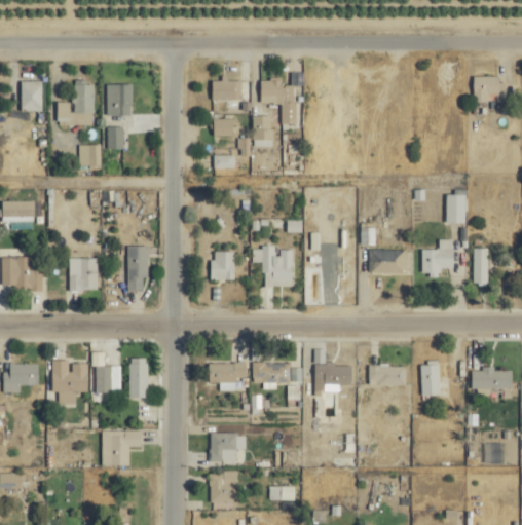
[(506,75),(473,75),(473,95),(506,95),(506,75)]
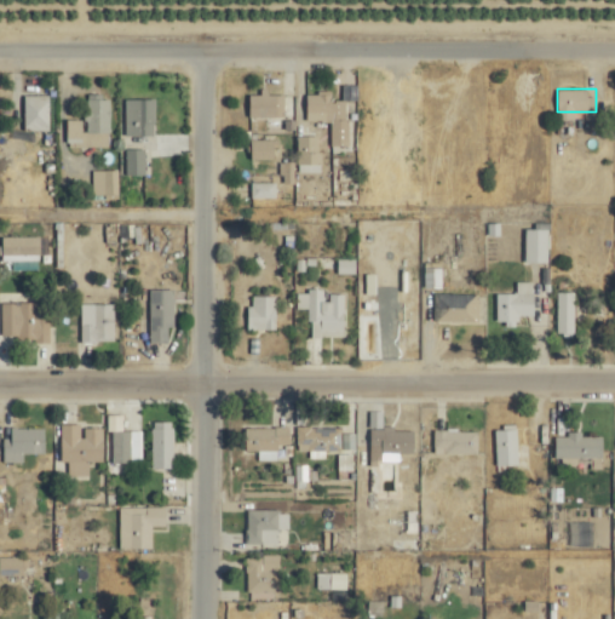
[(308,120),(331,119),(332,145),(349,145),(348,99),(333,101),(333,92),(308,92),(308,120)]
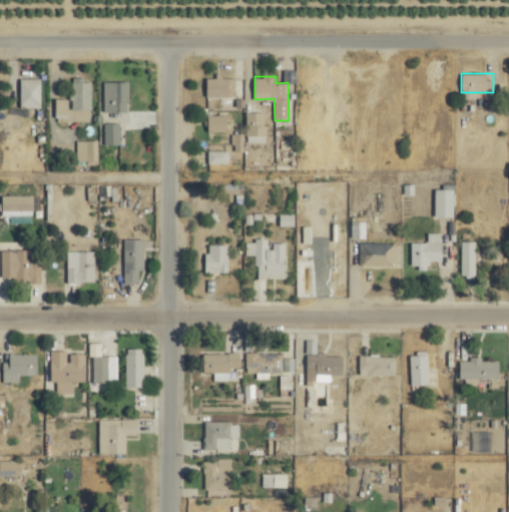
[(41,107),(42,78),(21,77),(20,107),(41,107)]
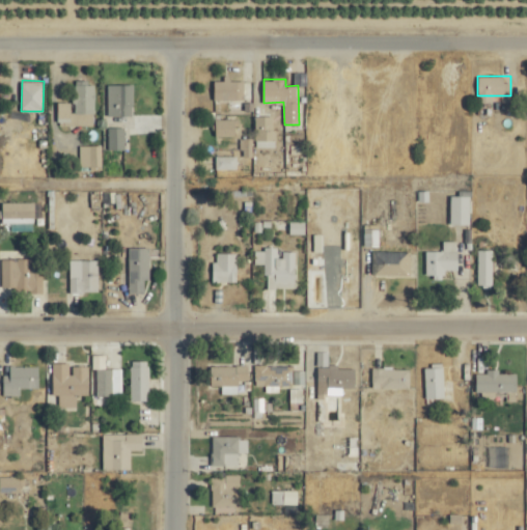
[(94,127),(94,80),(75,80),(75,102),(58,103),(58,128),(94,127)]
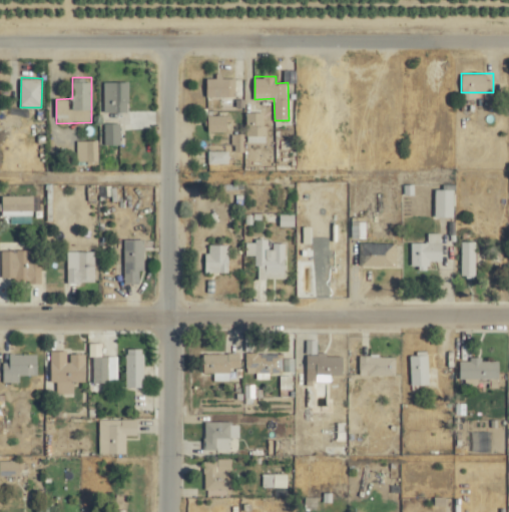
[(207,78),(207,96),(235,96),(235,78),(207,78)]
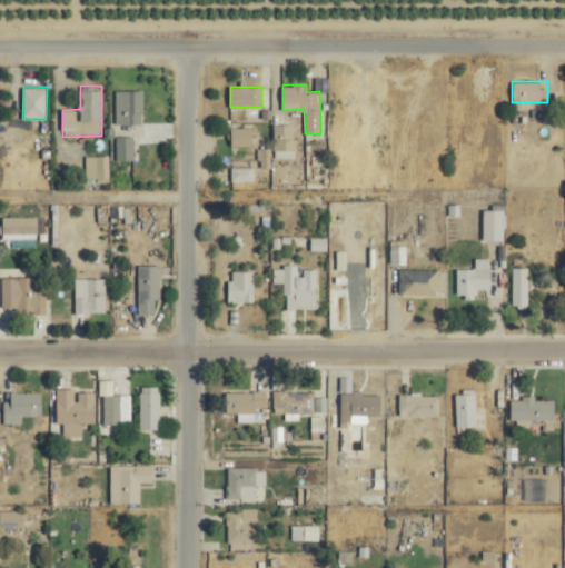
[(115,123),(142,123),(142,90),(115,90),(115,123)]
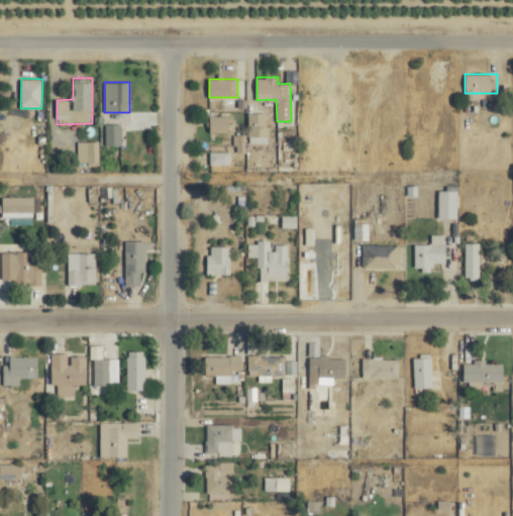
[(249,112),(249,135),(265,135),(265,112),(249,112)]
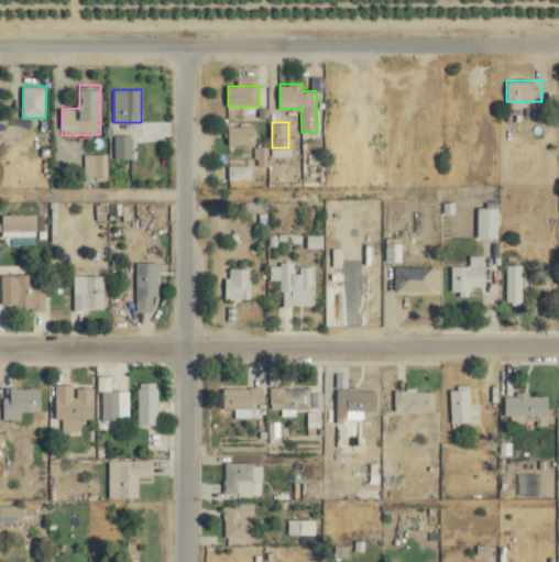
[(227,127),(227,144),(252,144),(252,127),(227,127)]
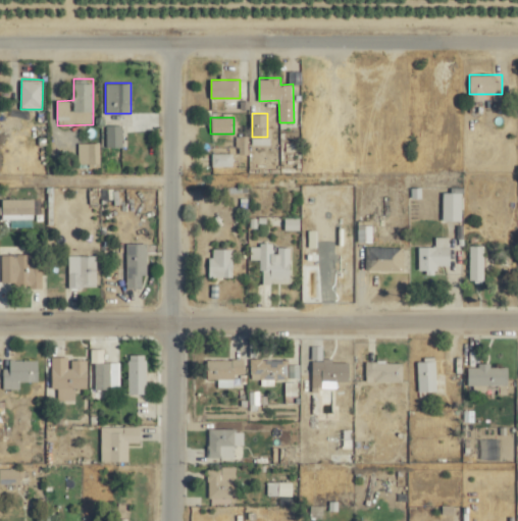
[(122,125),(106,125),(106,147),(122,147),(122,125)]
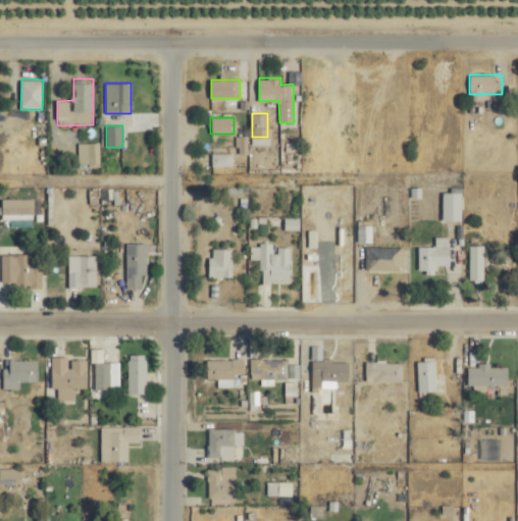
[(237,137),(237,153),(248,153),(248,137),(237,137)]
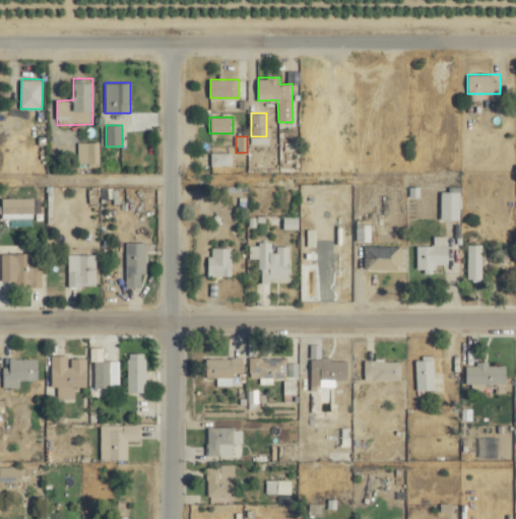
[(210,167),(232,166),(232,152),(210,152),(210,167)]
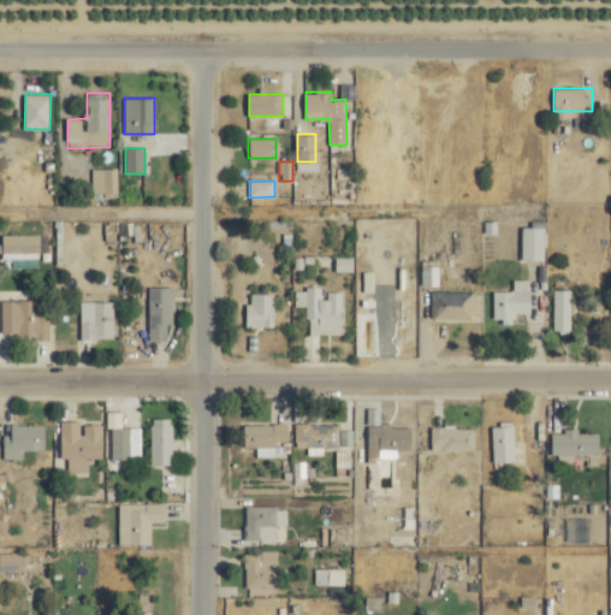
[(545,260),(545,222),(523,222),(523,260),(545,260)]
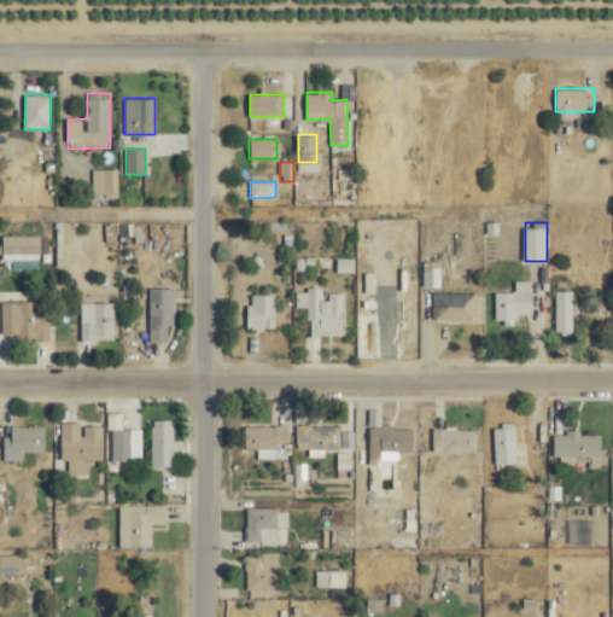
[(41,236),(3,236),(3,260),(41,260),(41,236)]
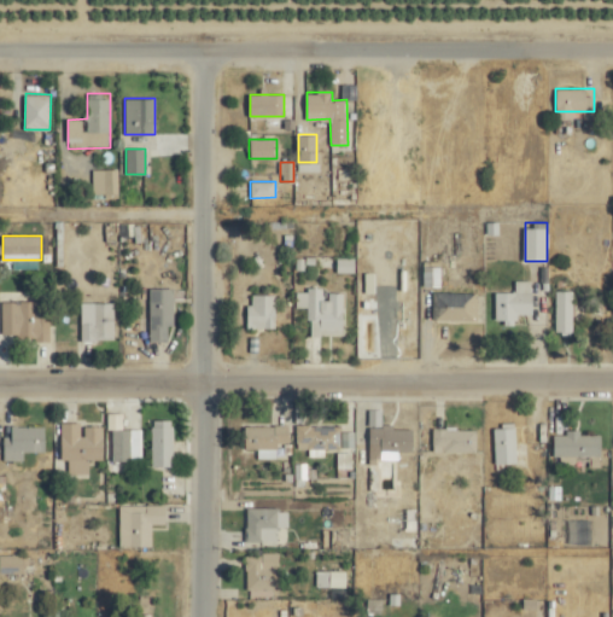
[(496,319),(532,319),(532,280),(514,280),(514,292),(496,292),(496,319)]
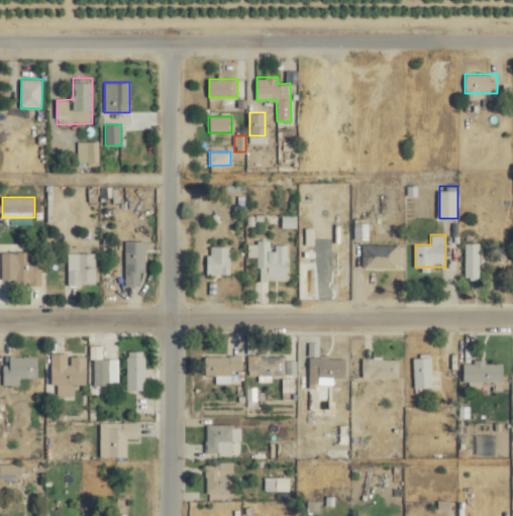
[(125,285),(145,285),(145,241),(125,241),(125,285)]
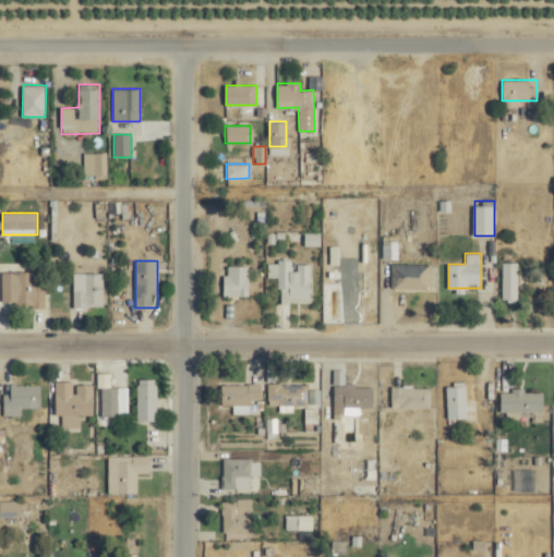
[(517,262),(502,262),(502,302),(517,302),(517,262)]
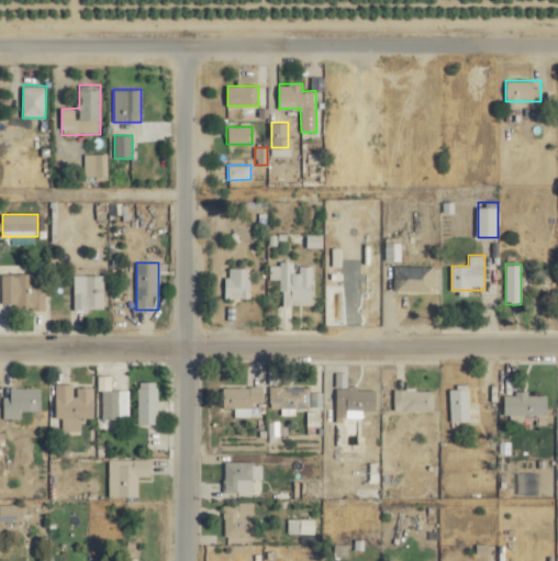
[(313,304),(312,265),(268,266),(269,283),(282,283),(282,305),(313,304)]
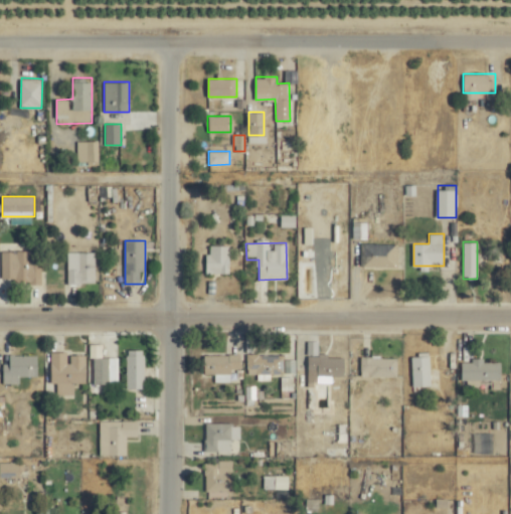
[(397,243),(360,243),(360,267),(397,267),(397,243)]
